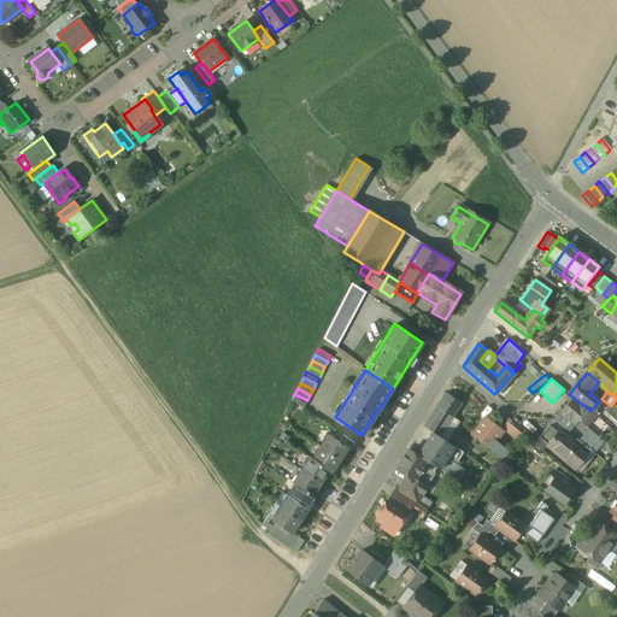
[(462,403),(446,393),(424,427),(432,432),(436,425),(445,412),(453,417),(462,403)]
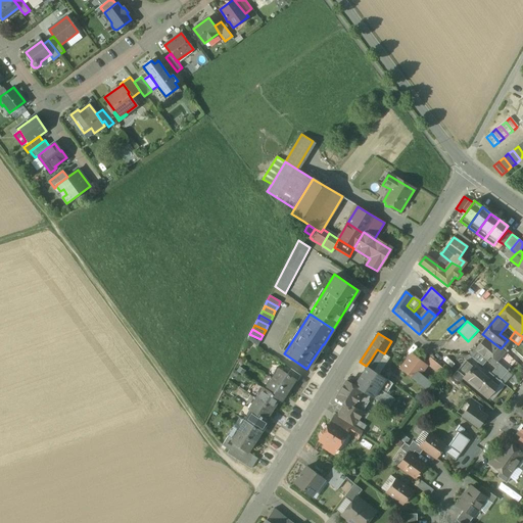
[(260,339),(249,334),(247,339),(257,346),(260,339)]
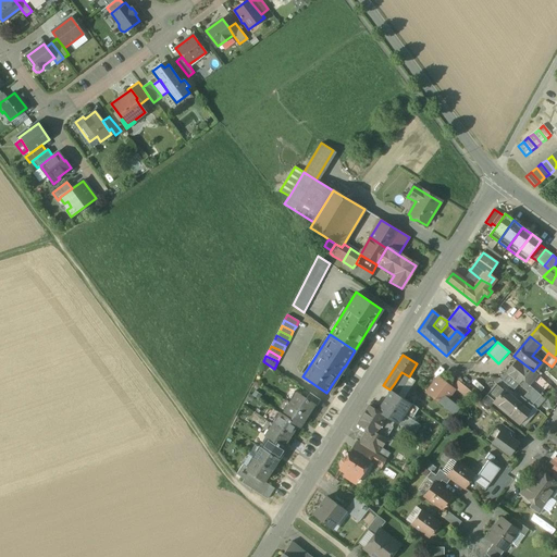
[(533,371),(523,363),(522,364),(517,360),(506,372),(519,383),(518,384),(524,390),(528,386),(537,374),(533,371)]
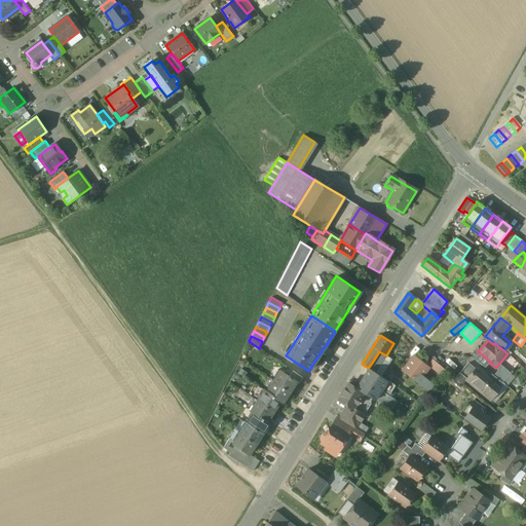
[(386,355),(379,351),(372,363),(378,367),(380,365),(386,355)]
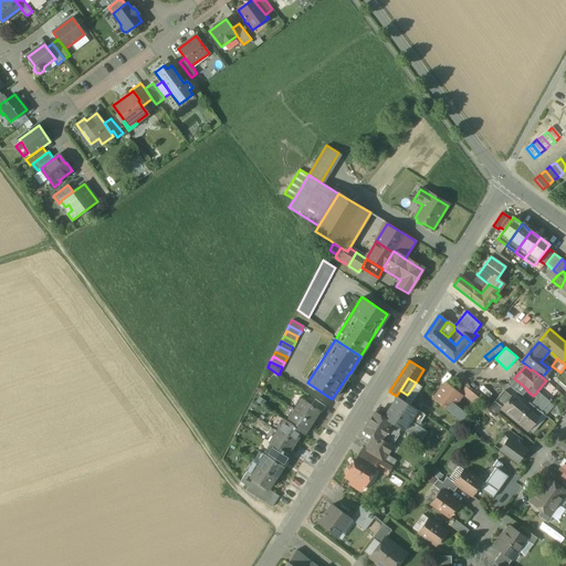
[(416,383),(409,392),(411,395),(407,402),(420,411),(423,406),(412,399),(420,387),(416,383)]
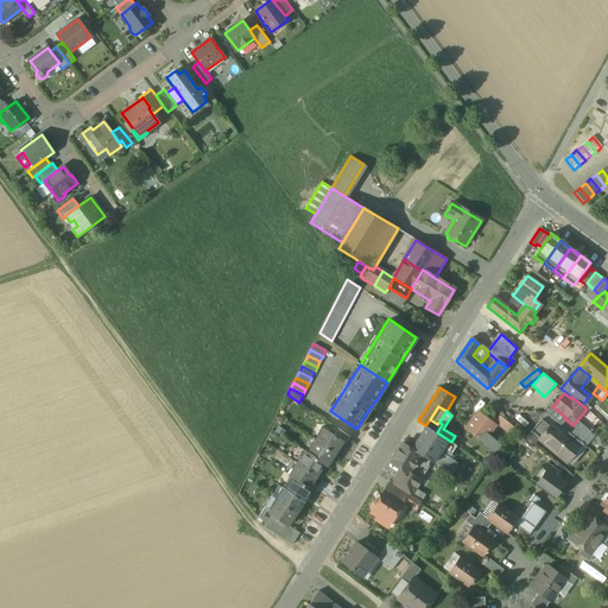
[(495,425),(479,412),(466,429),(495,453),(501,447),(489,437),(488,438),(487,436),(495,425)]
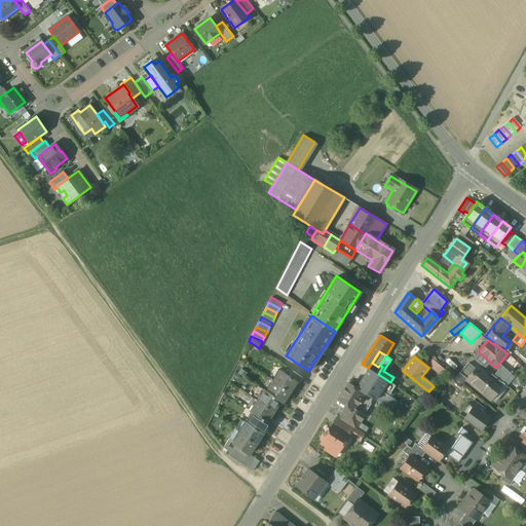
[(446,371),(434,361),(429,366),(442,376),(446,371)]
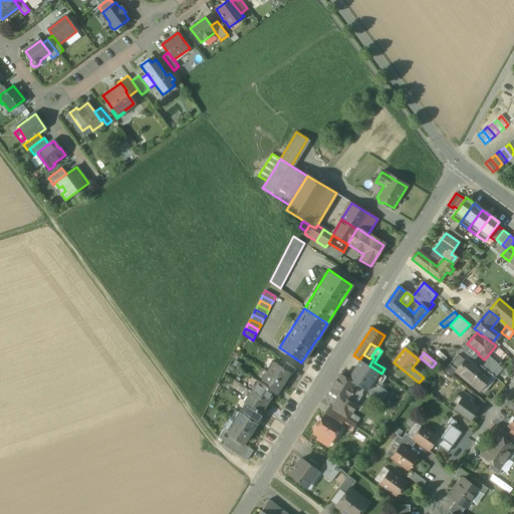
[(466,361),(458,354),(454,359),(462,365),(466,361)]
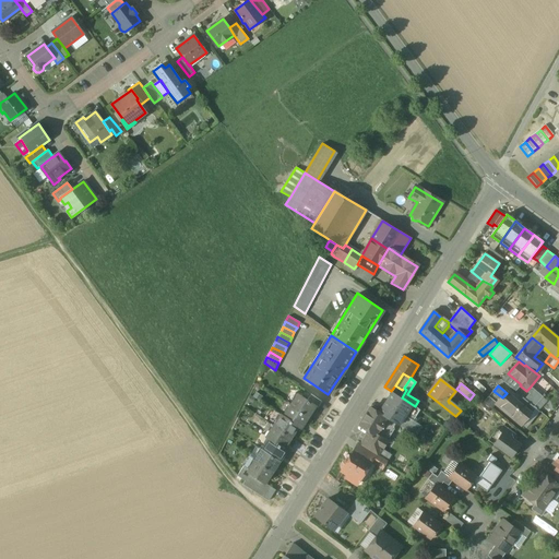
[(502,397),(494,391),(488,396),(497,404),(502,397)]
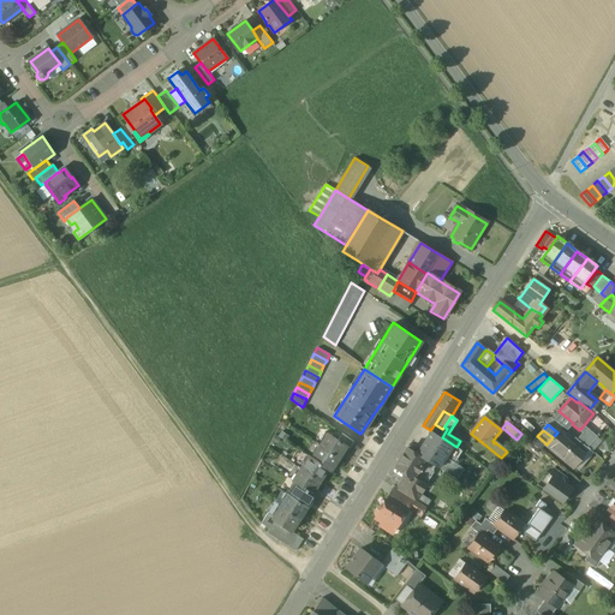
[(586,430),(578,440),(586,447),(595,437),(586,430)]
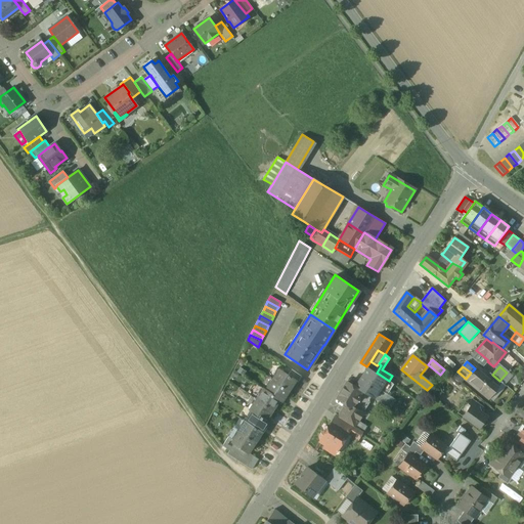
[(377,373),(367,367),(355,387),(361,391),(370,397),(374,398),(380,390),(387,394),(393,384),(389,381),(377,373)]
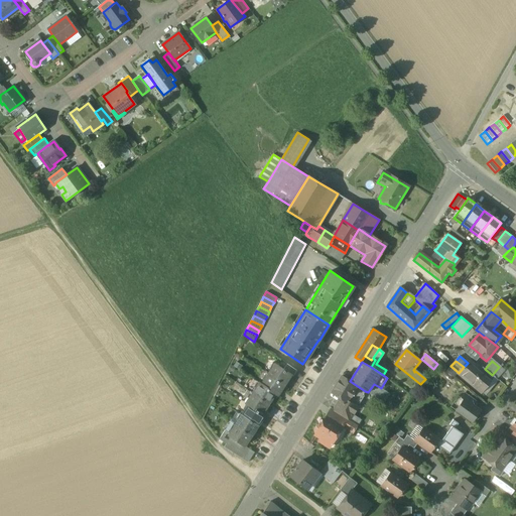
[(479,372),(468,363),(464,367),(459,373),(482,393),(495,378),(492,375),(485,369),(483,367),(479,372)]
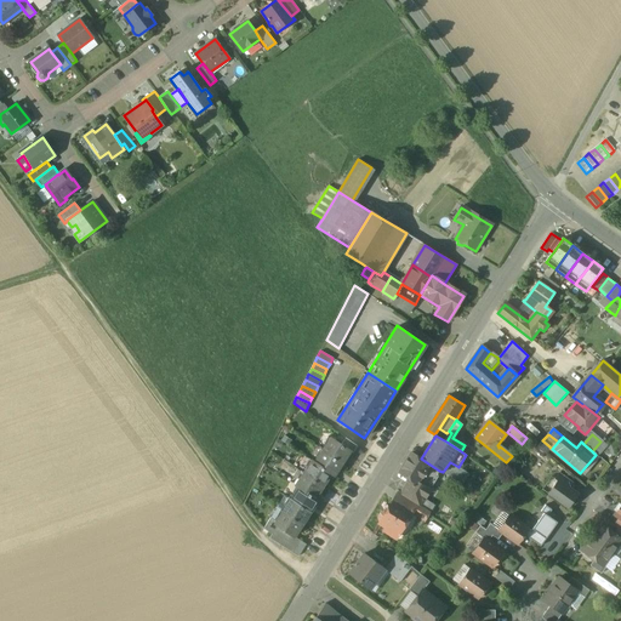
[(341,445),(331,438),(323,451),(342,463),(349,453),(351,451),(341,445)]
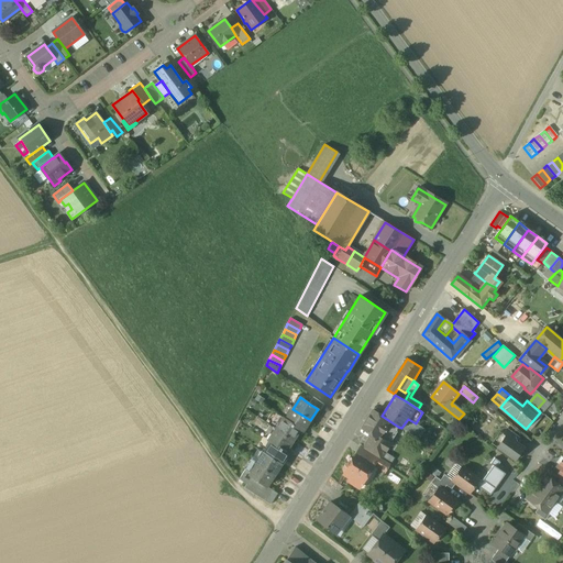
[(324,405),(313,397),(309,404),(318,409),(317,410),(320,411),(324,405)]
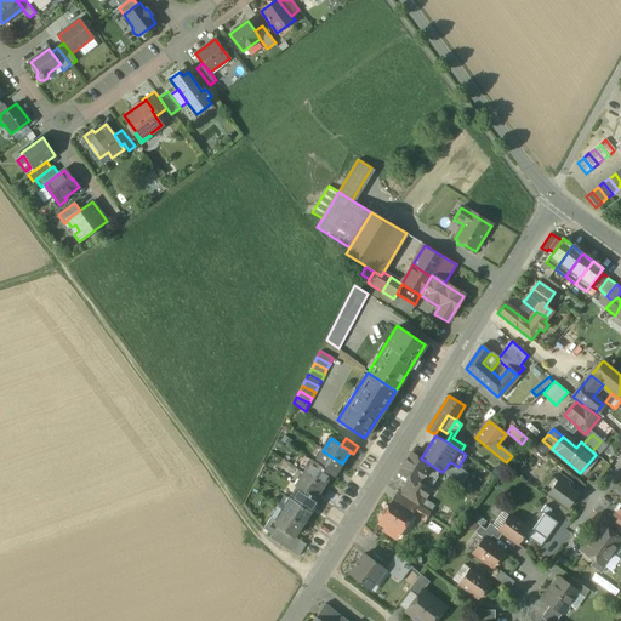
[(342,463),(323,451),(315,463),(331,473),(334,476),(342,463)]
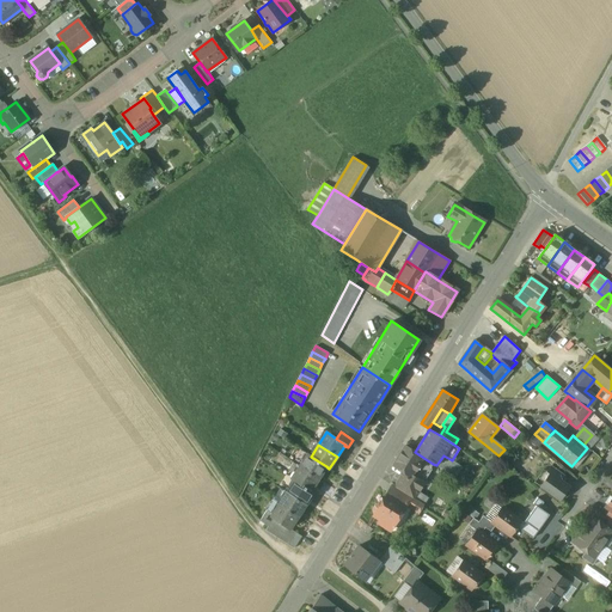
[(415,452),(405,446),(393,465),(404,472),(410,476),(411,475),(415,469),(416,470),(418,470),(420,467),(420,465),(418,464),(422,457),(415,452)]
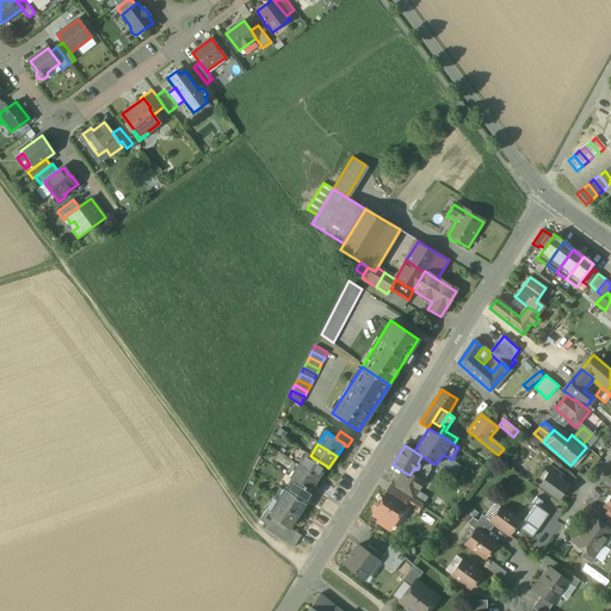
[(310,456),(307,454),(298,466),(318,477),(326,466),(310,456)]
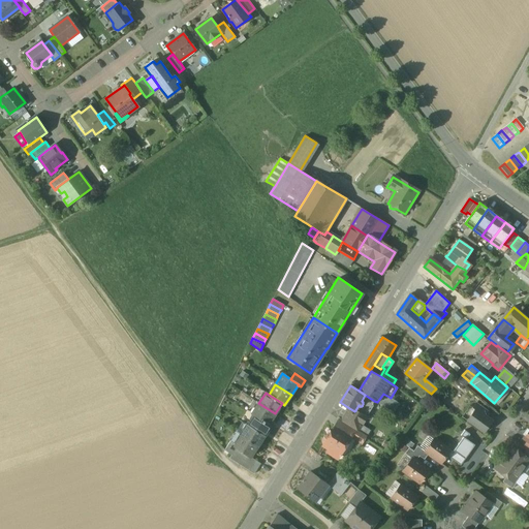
[(374,401),(365,395),(362,401),(363,402),(363,404),(362,406),(360,406),(359,405),(355,410),(365,416),(366,414),(368,413),(373,406),(372,404),(374,401)]
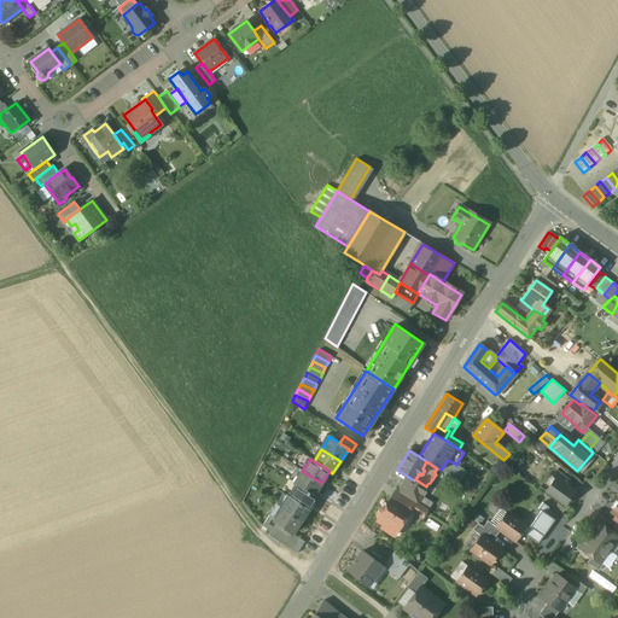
[(464,473),(452,466),(447,473),(459,482),(464,473)]
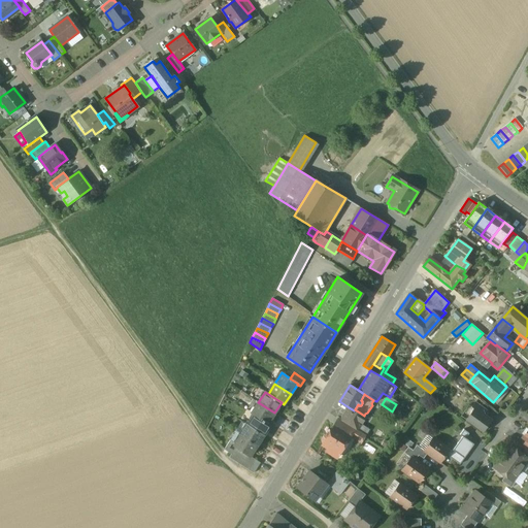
[(274,413),(258,402),(251,413),(254,415),(268,423),(274,413)]
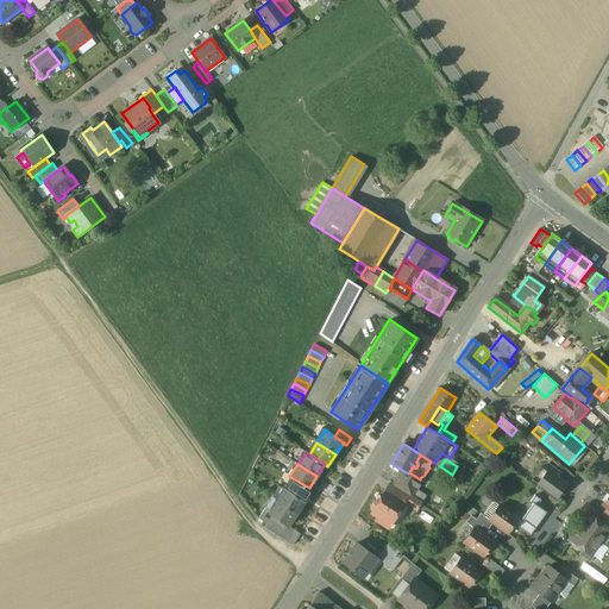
[(560,472),(548,464),(544,470),(547,472),(547,471),(557,478),(560,472)]
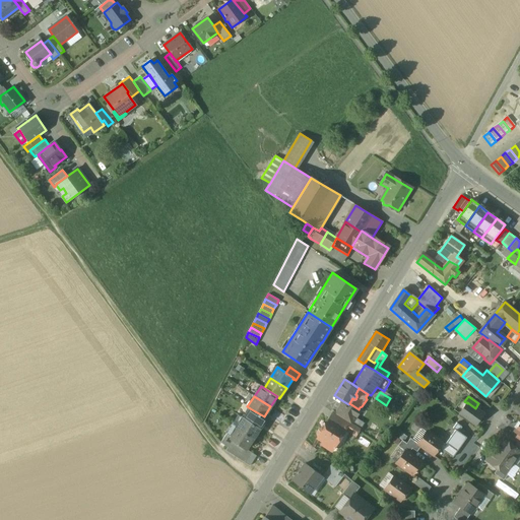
[(348,404),(343,401),(335,414),(344,420),(344,419),(351,424),(359,411),(359,409),(349,403),(348,404)]
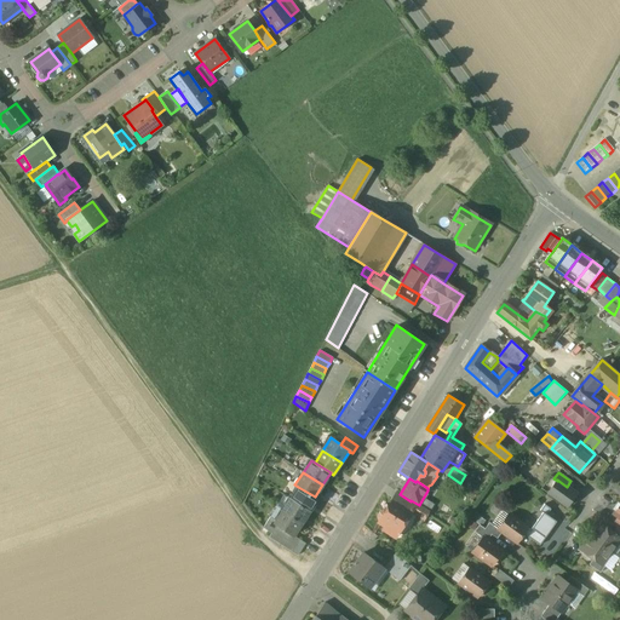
[(567,487),(557,480),(557,481),(547,494),(566,507),(577,493),(567,487)]
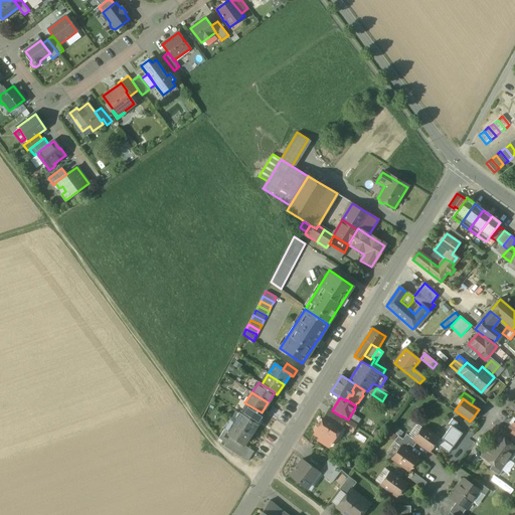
[(262,412),(247,404),(241,414),(258,424),(264,414),(262,412)]
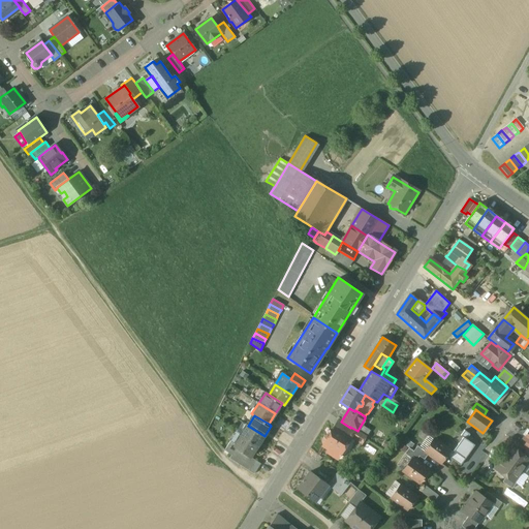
[(350,428),(341,422),(339,419),(335,427),(346,433),(350,428)]
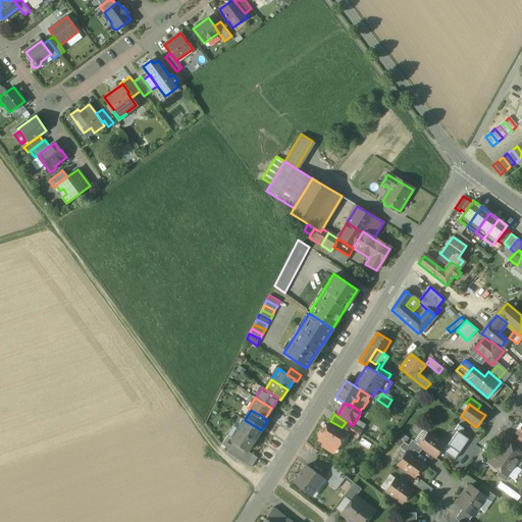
[(261,430),(245,420),(238,430),(254,440),(261,430)]
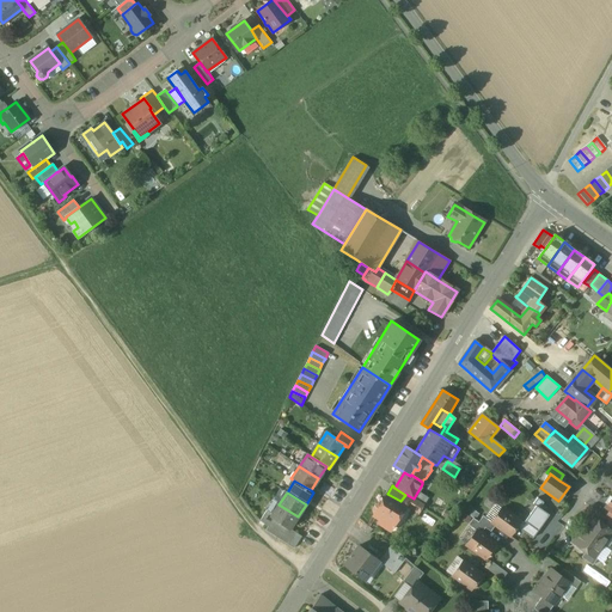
[(401,501),(387,494),(379,506),(378,506),(375,506),(373,509),(373,513),(374,514),(374,515),(381,520),(381,521),(392,528),(407,506),(407,505),(401,501)]
